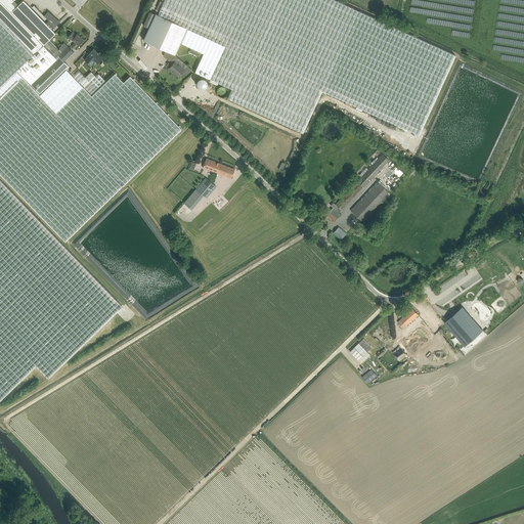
[(0,0),(0,399),(36,364),(48,377),(122,306),(0,179),(0,173),(66,242),(67,241),(181,129),(130,76),(123,82),(115,73),(91,95),(105,81),(98,74),(95,76),(91,72),(85,77),(80,82),(84,87),(84,88),(66,69),(69,66),(64,61),(74,52),(64,43),(58,48),(49,39),(55,33),(52,30),(59,22),(56,18),(55,19),(48,11),(44,15),(34,5),(31,8),(23,0),(18,4),(15,7),(11,2),(13,0),(0,0)]
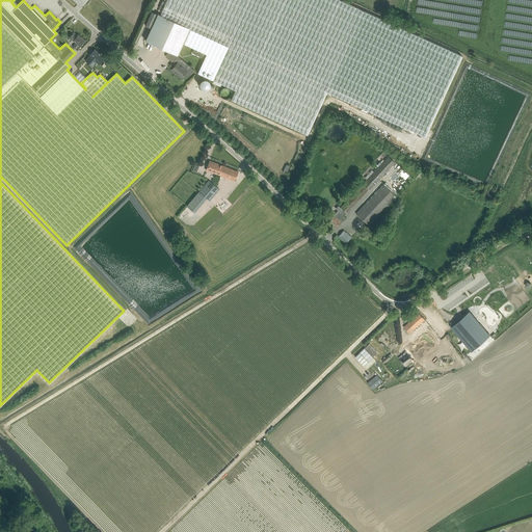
[(462,55),(341,0),(166,0),(160,15),(158,14),(157,15),(152,11),(145,25),(152,28),(145,41),(178,55),(183,43),(207,53),(197,73),(236,89),(231,99),(308,134),(326,91),(425,137),(462,55)]
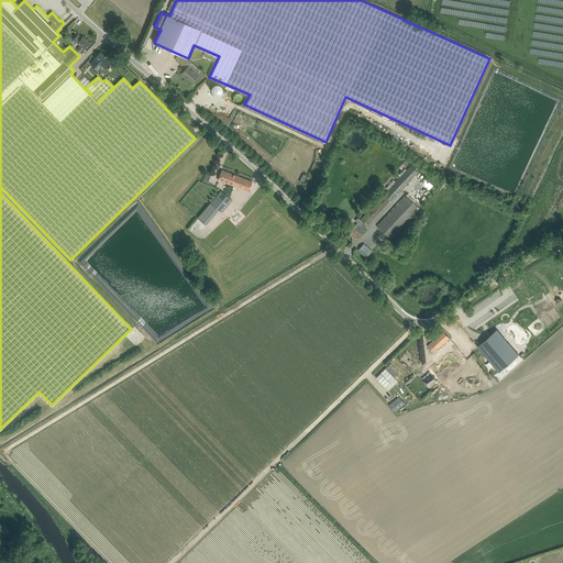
[(78,34),(73,39),(80,45),(77,48),(80,51),(84,47),(89,42),(83,36),(81,37),(78,34)]
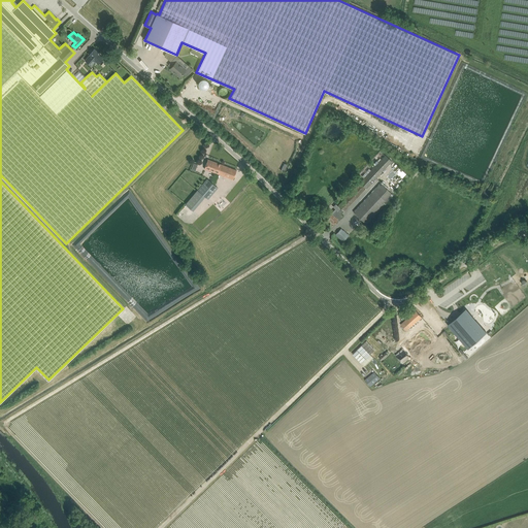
[(94,50),(89,55),(94,59),(91,62),(96,67),(99,64),(105,58),(99,54),(94,50)]
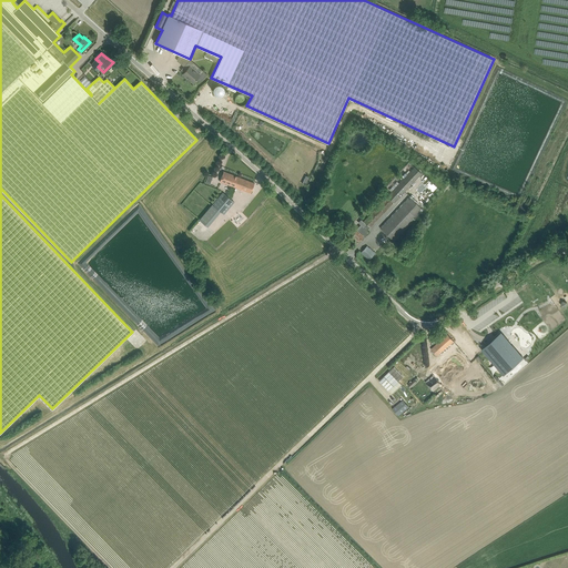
[(190,59),(181,70),(184,72),(183,73),(193,83),(196,79),(201,82),(208,74),(206,73),(203,71),(190,59)]
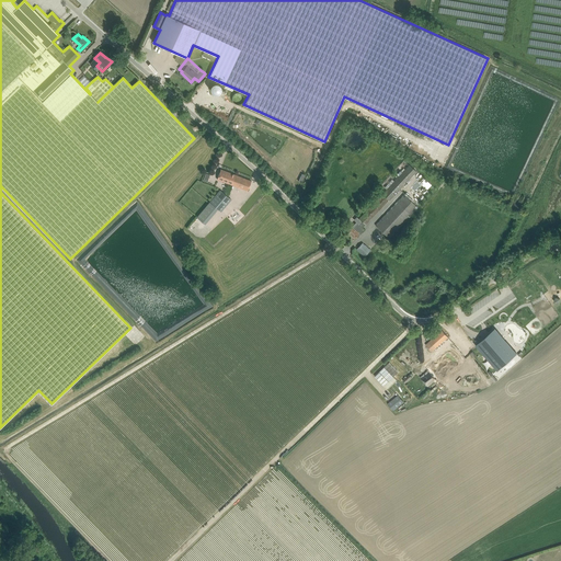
[(214,83),(213,83),(212,84),(210,87),(210,88),(210,90),(212,91),(213,92),(214,93),(216,93),(217,93),(218,93),(219,92),(220,92),(220,91),(221,90),(221,89),(221,88),(221,87),(221,86),(220,84),(220,83),(219,83),(218,82),(217,82),(216,82),(215,82),(214,83)]
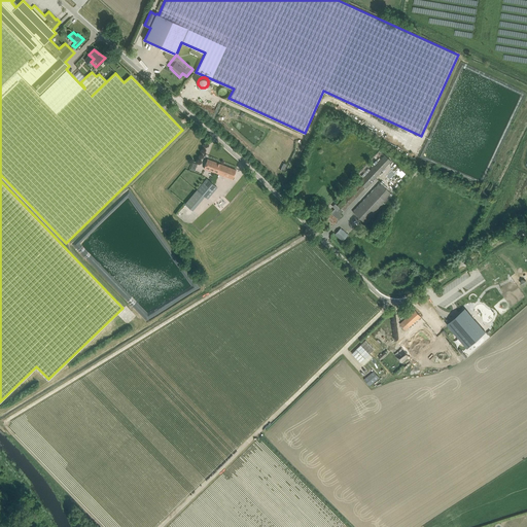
[(330,212),(329,213),(326,217),(332,222),(337,218),(339,220),(343,215),(341,213),(343,211),(344,211),(365,188),(366,188),(391,161),(385,154),(338,206),(341,208),(338,211),(337,210),(332,214),(330,212)]
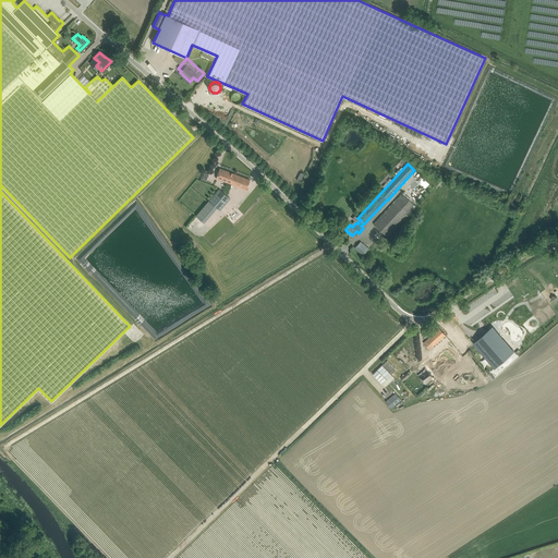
[(216,178),(231,184),(234,174),(220,168),(216,178)]
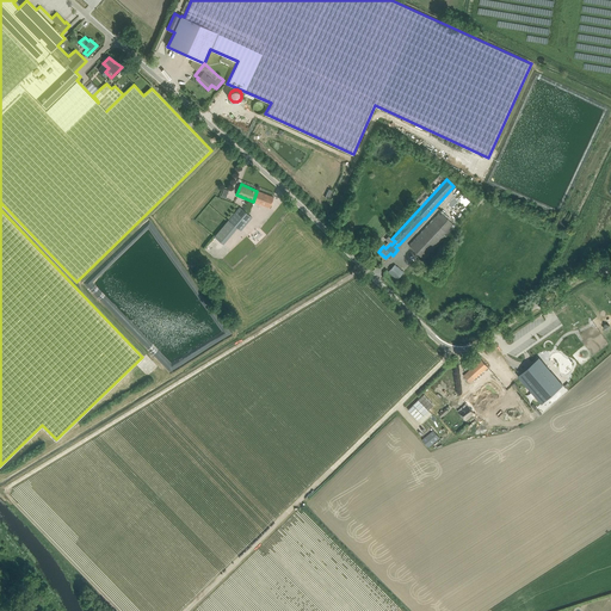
[(273,197),(257,191),(253,202),(270,208),(273,197)]
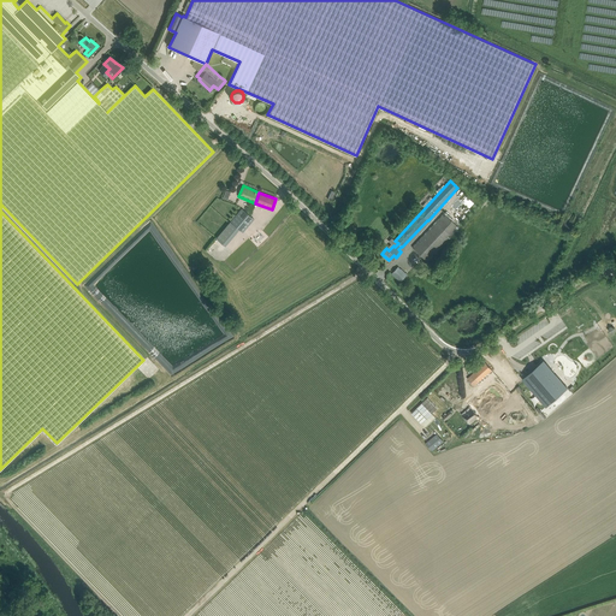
[(242,208),(231,221),(243,232),(254,219),(242,208)]
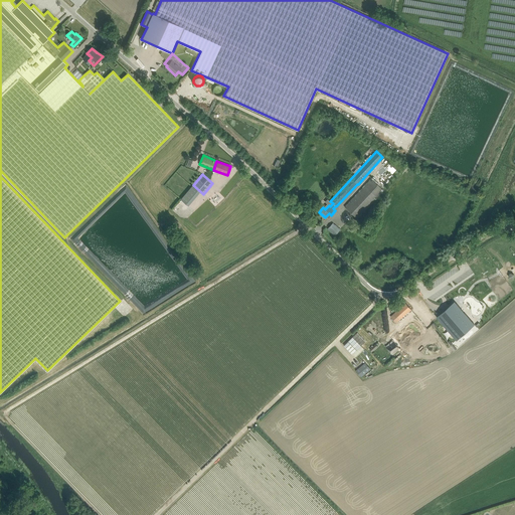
[(344,206),(357,218),(383,190),(371,178),(344,206)]
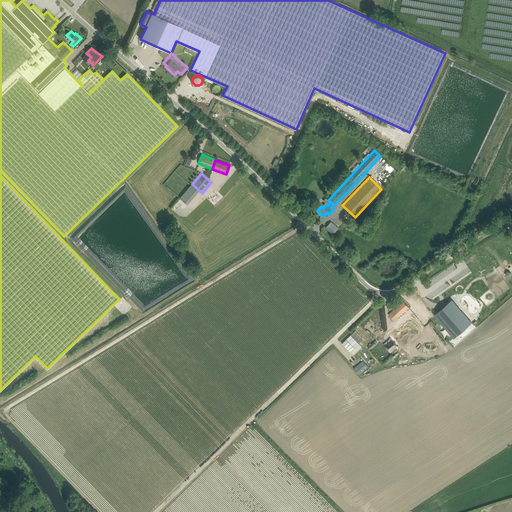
[(331,221),(329,223),(325,227),(333,234),(338,228),(331,221)]
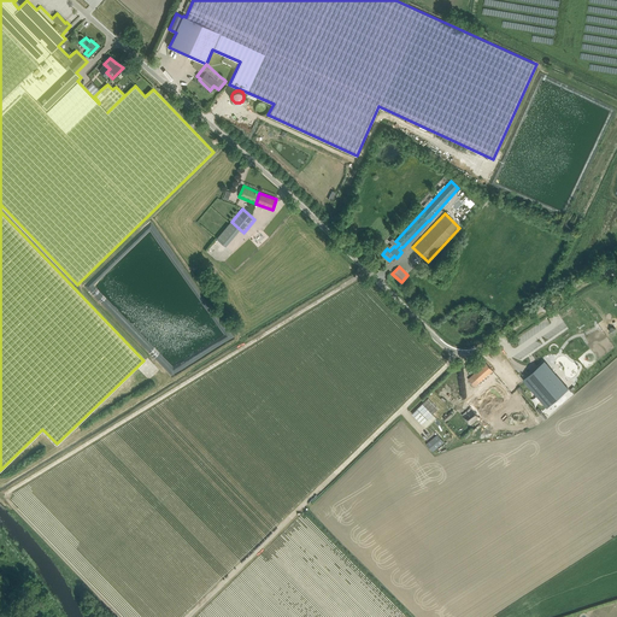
[(570,386),(548,362),(527,380),(550,404),(570,386)]
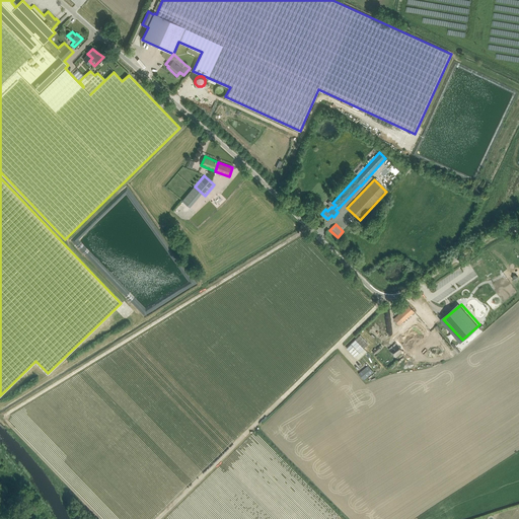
[(415,311),(410,305),(394,319),(399,325),(415,311)]
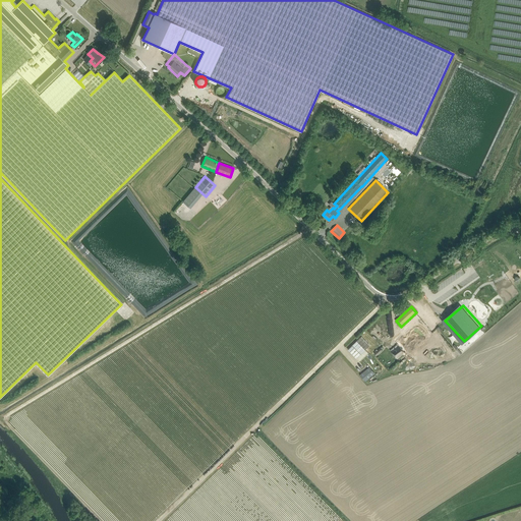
[(391,350),(394,354),(397,358),(425,335),(424,334),(427,331),(421,325),(418,328),(403,340),(399,336),(394,340),(398,344),(391,350)]
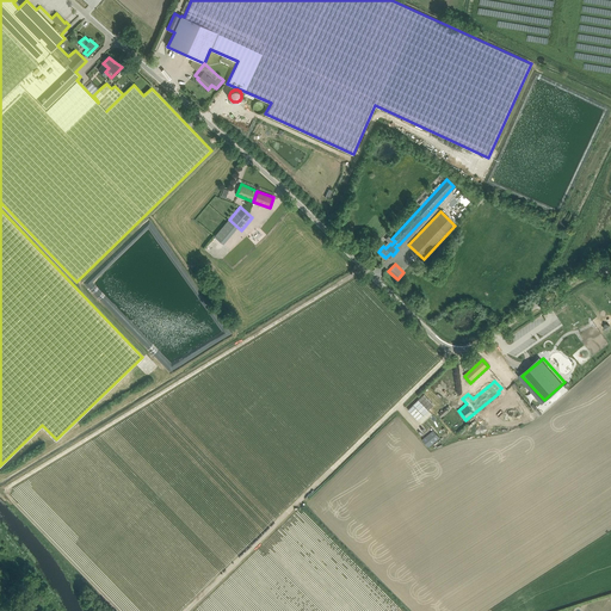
[(514,413),(532,395),(522,383),(504,401),(506,403),(498,411),(503,415),(510,408),(514,413)]
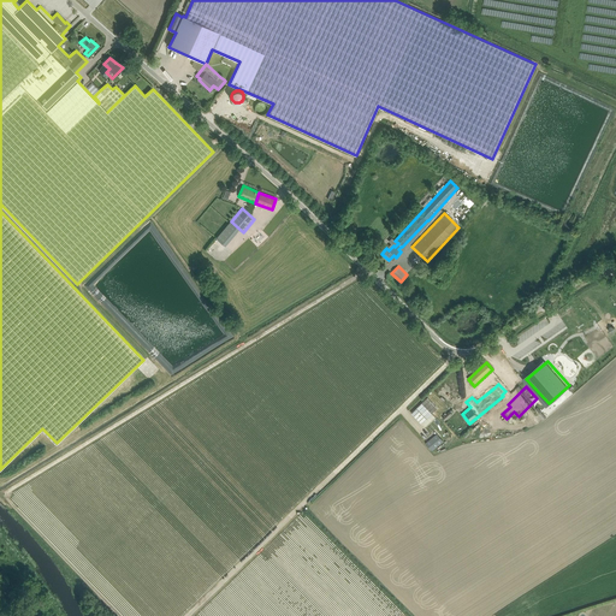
[(410,413),(421,424),(432,413),(420,402),(410,413)]
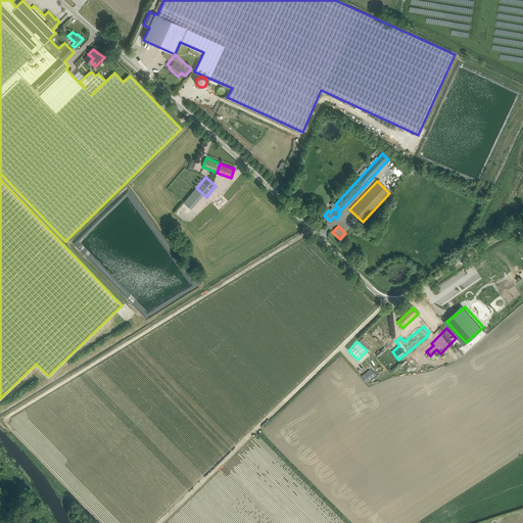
[(377,375),(371,368),(362,376),(367,383),(377,375)]
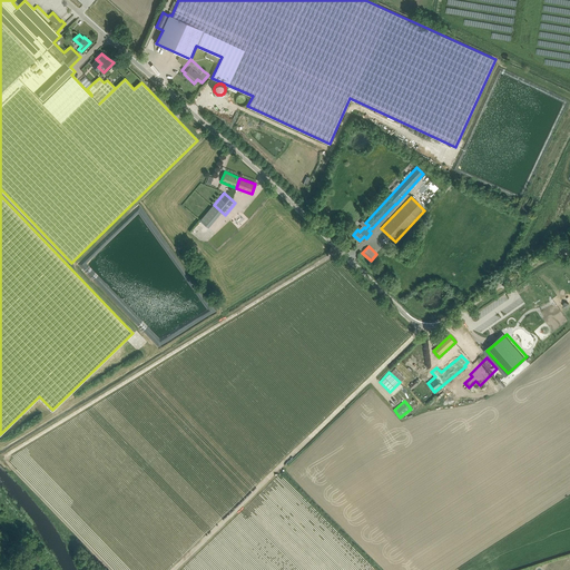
All buildings are outlined.
